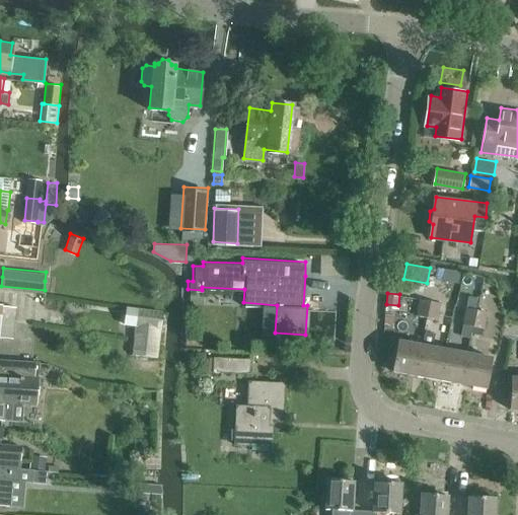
[(427,315),(430,300),(420,298),(417,313),(427,315)]
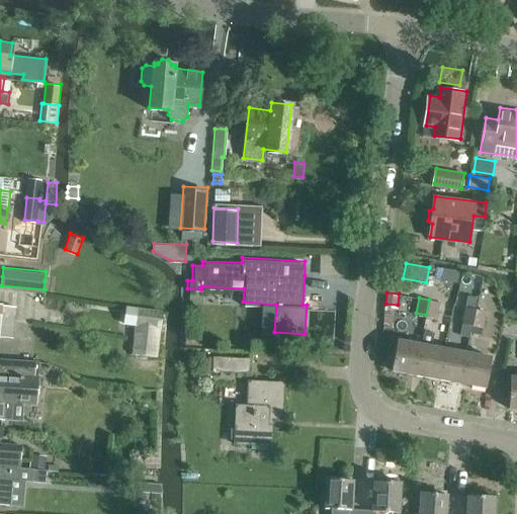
[(429,300),(426,315),(436,317),(440,302),(429,300)]
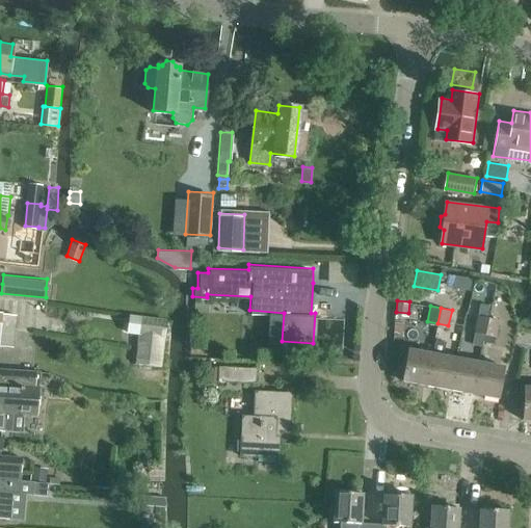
[(0,322),(15,325),(16,314),(0,311),(0,322)]
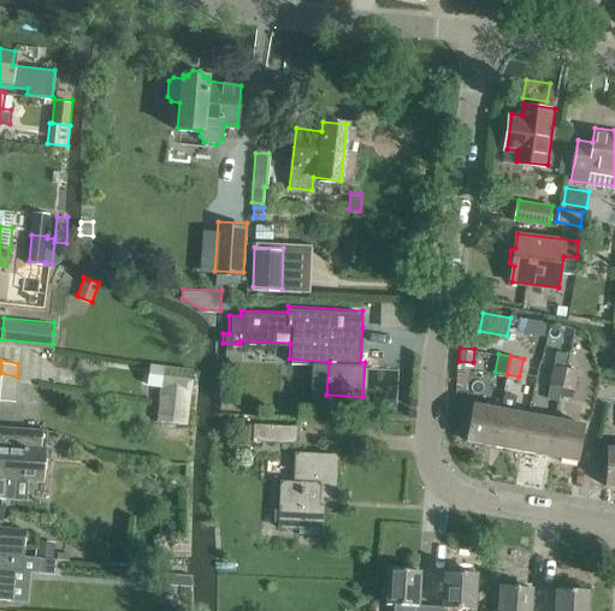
[(562,385),(566,367),(554,363),(549,383),(562,385)]
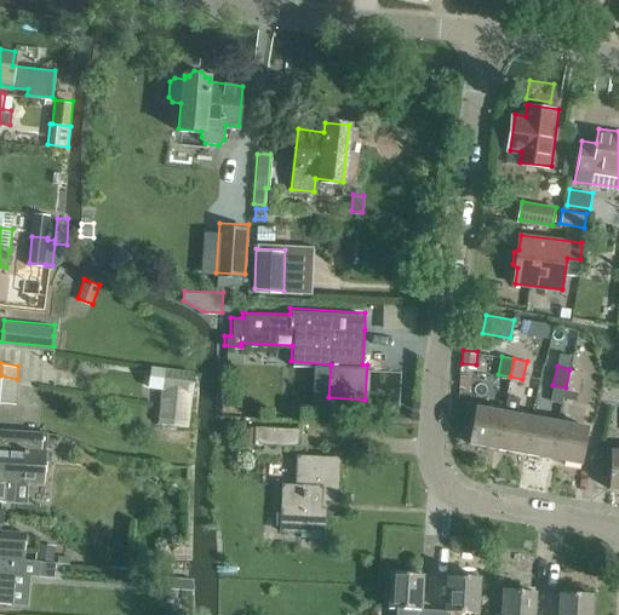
[(152,368),(149,384),(162,386),(161,402),(191,407),(194,386),(193,386),(195,373),(168,369),(152,368)]
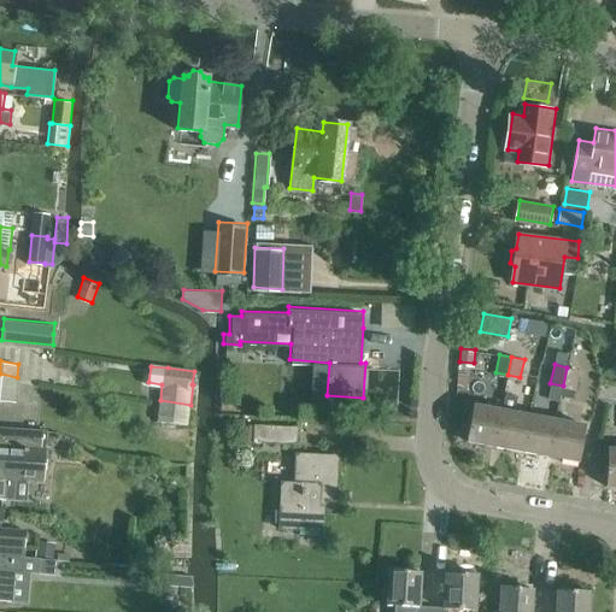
[(567,368),(563,386),(576,389),(580,370),(567,368)]
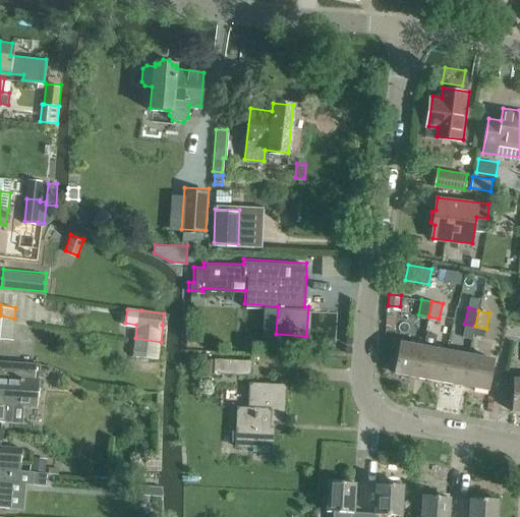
[(0,337),(13,339),(14,319),(0,316),(0,337)]
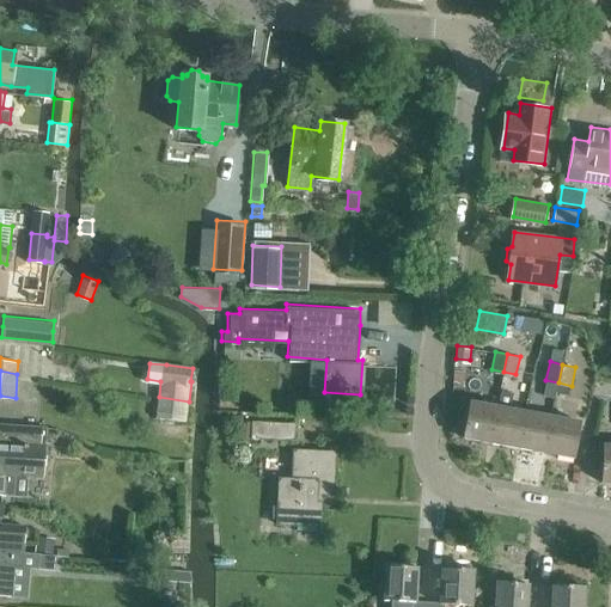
[(501,388),(498,405),(492,440),(519,446),(525,410),(511,408),(513,391),(501,388)]
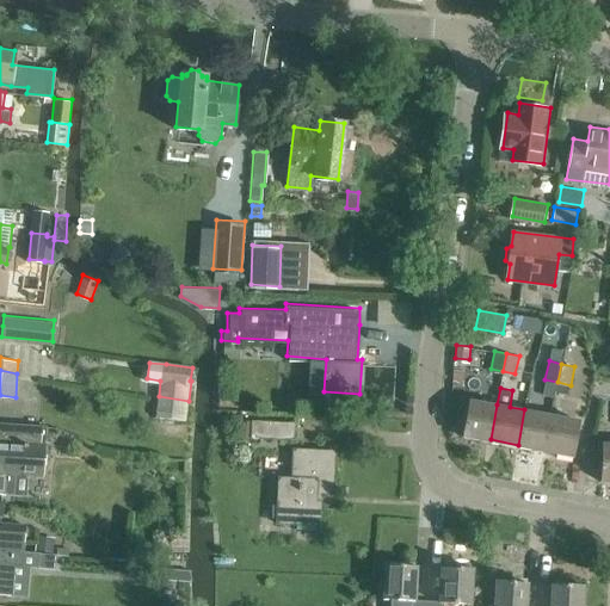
[(189,401),(159,396),(156,415),(172,418),(186,419),(189,401)]
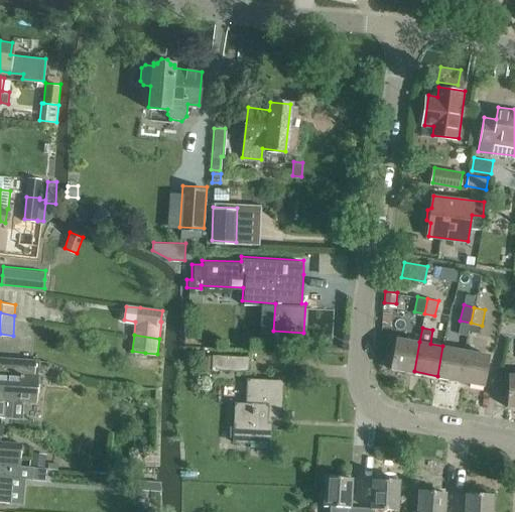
[(186,336),(186,344),(195,345),(195,336),(186,336)]
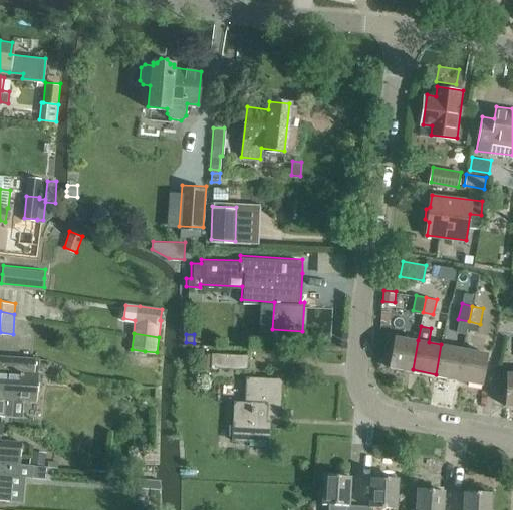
[(389,365),(413,369),(418,340),(395,335),(389,365)]
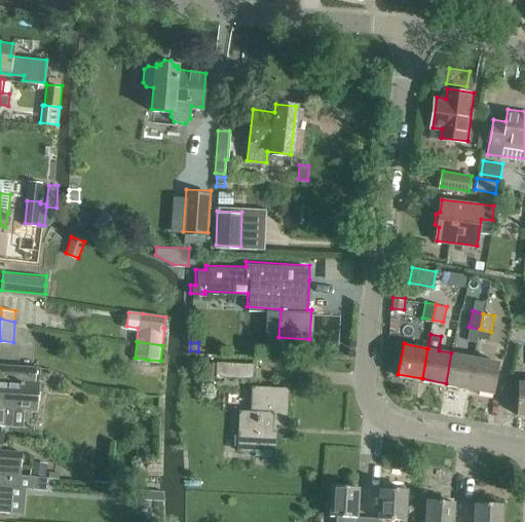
[(446,383),(470,387),(475,357),(451,352),(446,383)]
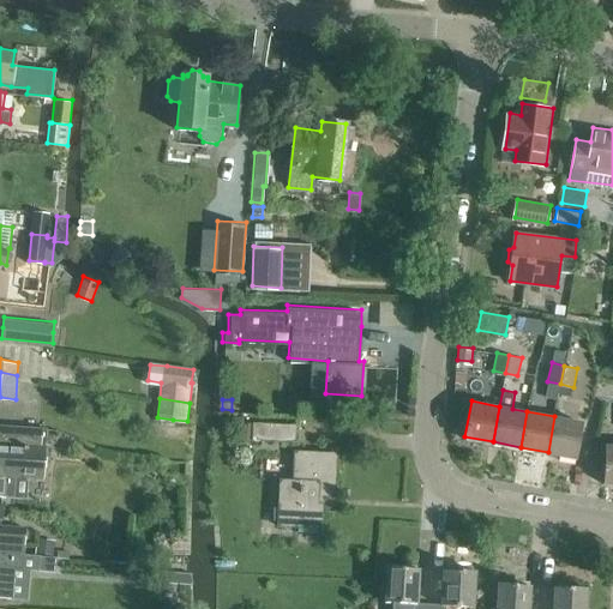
[(554,416),(548,452),(577,457),(583,422),(554,416)]
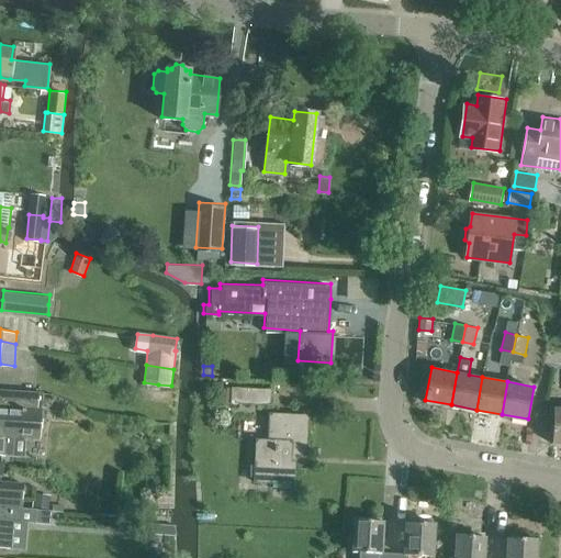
[(270,404),(271,388),(232,386),(232,402),(270,404)]
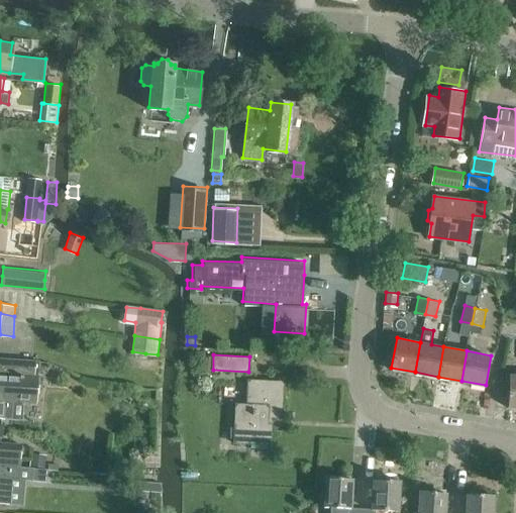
[(36,361),(1,357),(0,371),(0,417),(5,418),(6,401),(37,403),(38,376),(34,376),(36,361)]
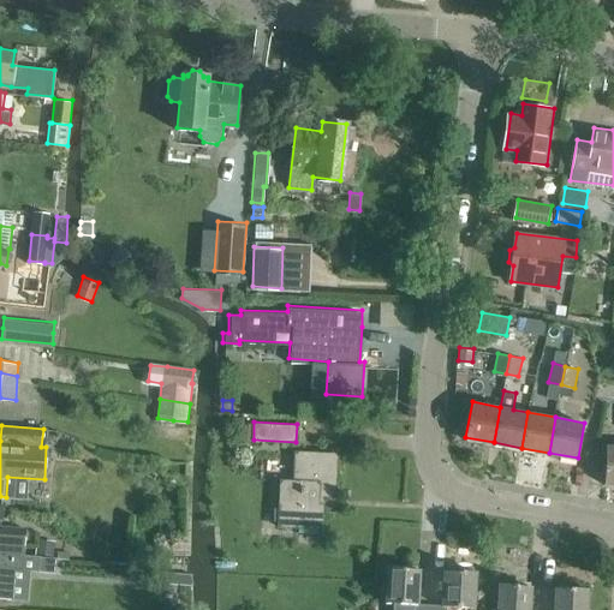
[(335,495),(337,454),(296,452),(294,479),(282,479),(280,524),(322,526),(323,494),(335,495)]
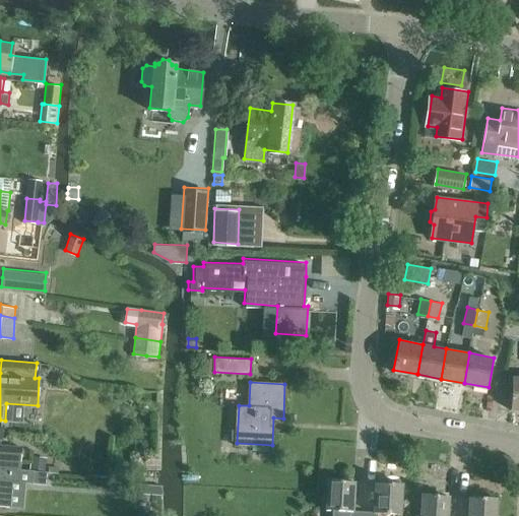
[(0,458),(21,460),(21,445),(0,444),(0,458)]
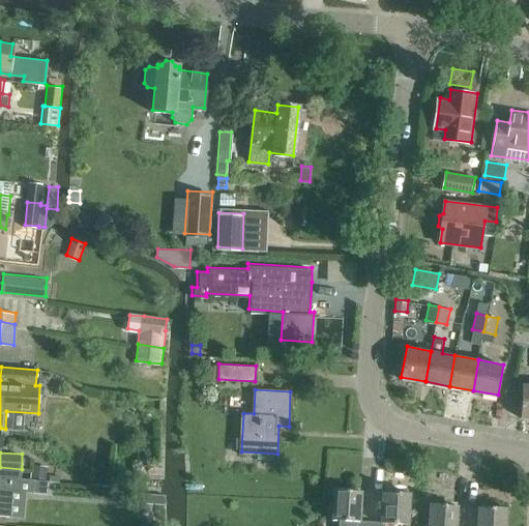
[(33,464),(32,474),(46,475),(47,466),(33,464)]
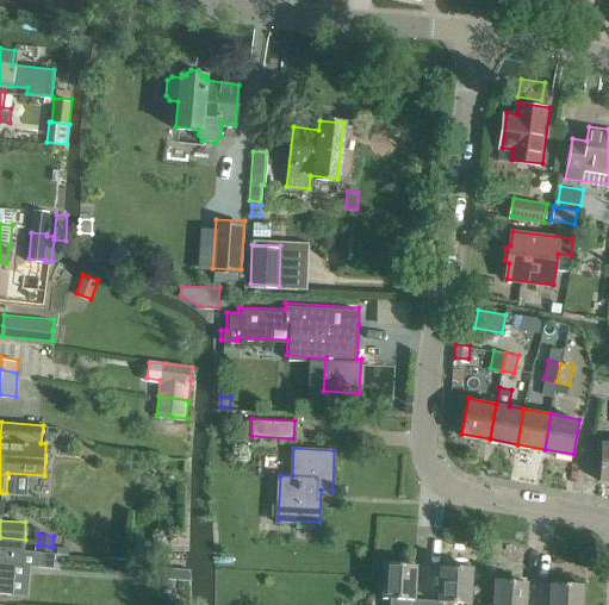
[(135,550),(145,552),(147,542),(135,541),(135,550)]
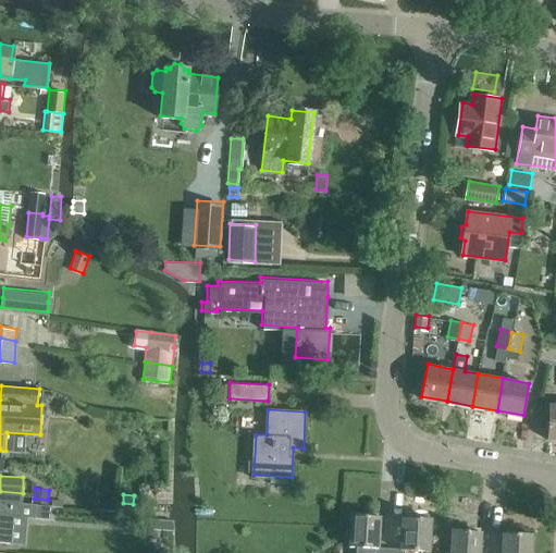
[(20,515),(22,501),(0,499),(0,540),(10,541),(12,515),(20,515)]
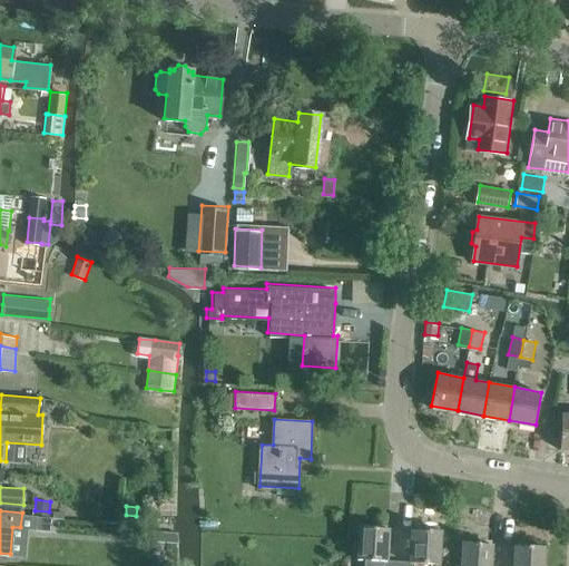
[(38,515),(37,528),(54,529),(55,516),(38,515)]
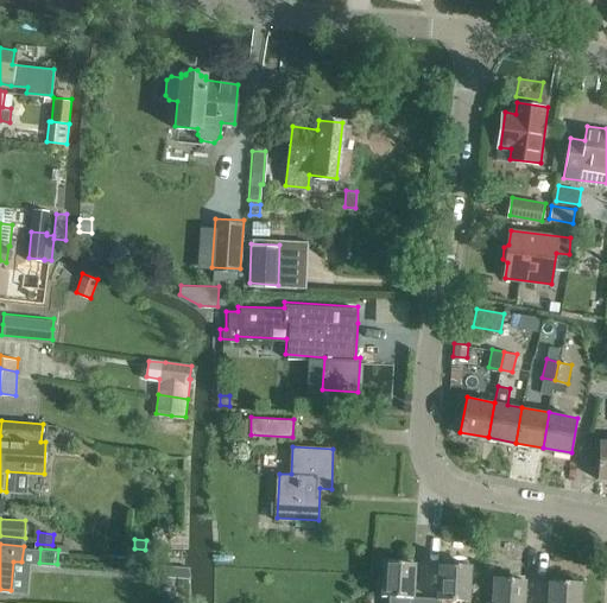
[(386,558),(384,595),(389,595),(389,602),(424,602),(425,595),(413,594),(415,562),(402,560),(402,559),(386,558)]
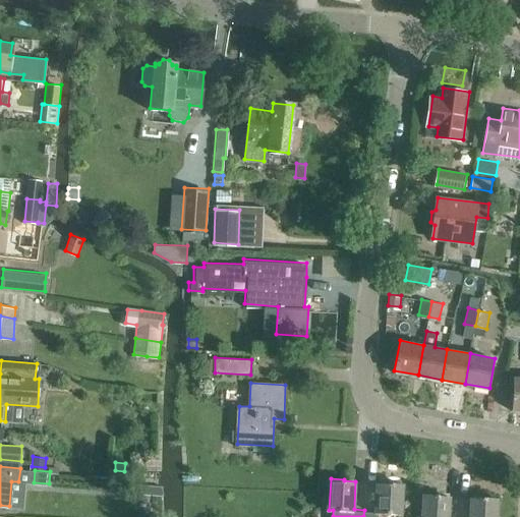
[(137,482),(137,492),(163,493),(163,490),(163,484),(137,482)]
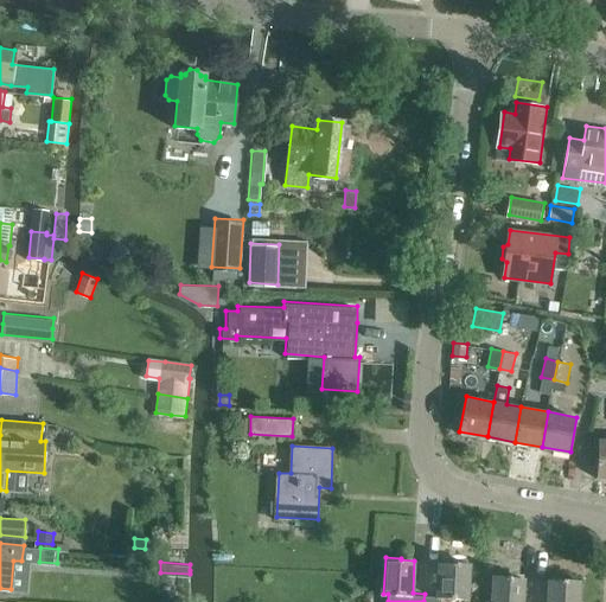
[(423,601),(440,601),(441,597),(467,599),(470,563),(453,562),(453,563),(440,563),(438,594),(425,594),(423,601)]
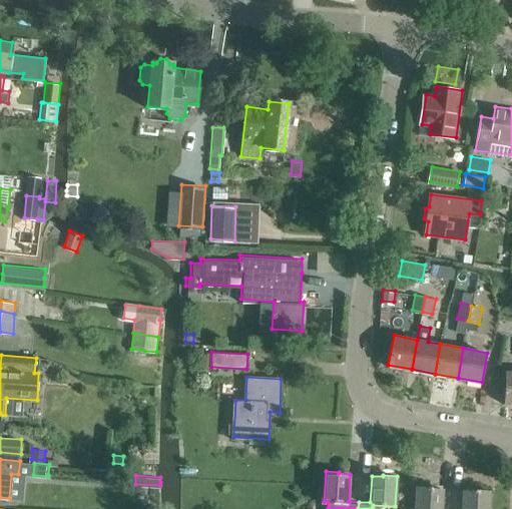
[(442,508),(444,488),(431,487),(431,486),(417,485),(415,508),(442,508)]
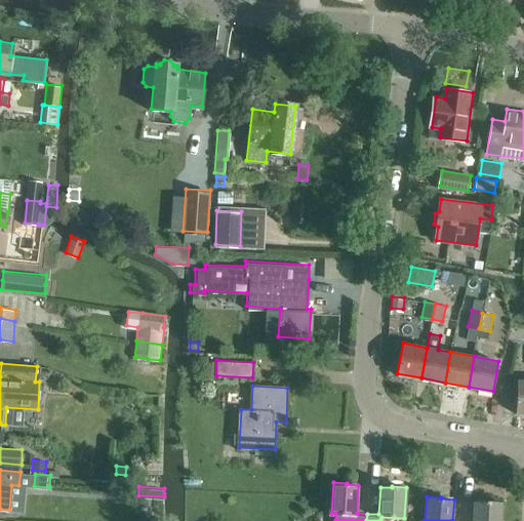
[(498,520),(500,501),(487,499),(487,502),(476,501),(474,520),(498,520)]
